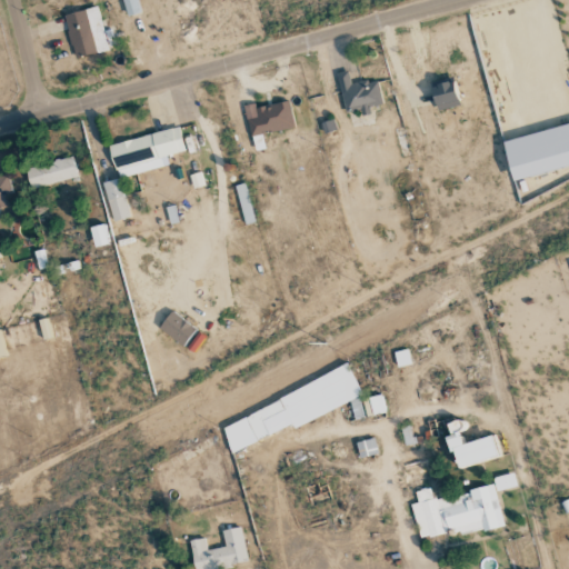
[(122,0),(128,17),(140,13),(136,0),(122,0)]
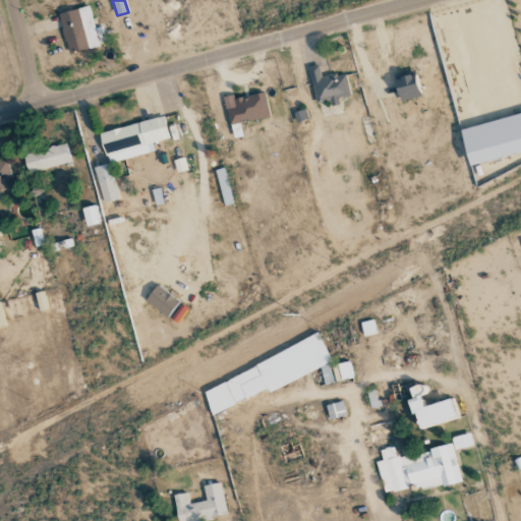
[(68,53),(105,45),(102,27),(95,29),(90,6),(59,12),(68,53)]
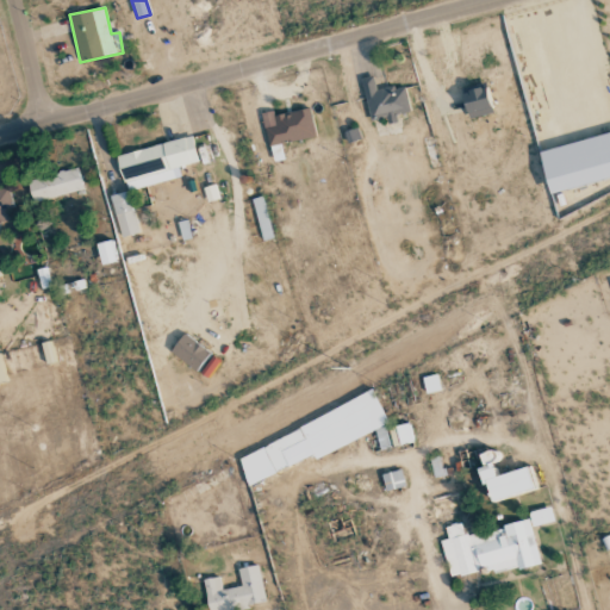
[(369,122),(396,117),(396,114),(410,112),(404,85),(377,91),(374,76),(362,78),(369,122)]
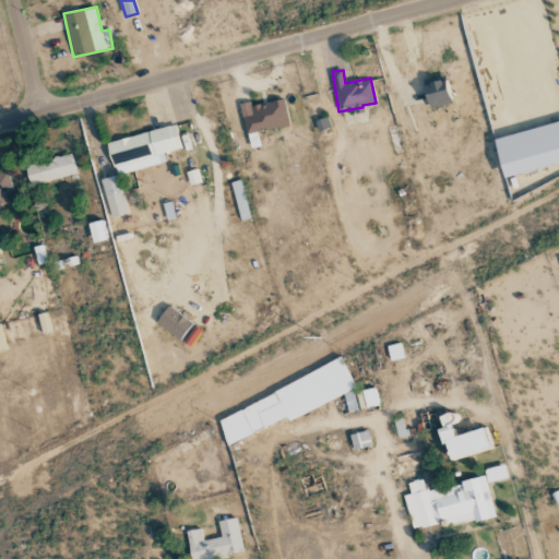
[(450,104),(444,79),(424,83),(428,108),(450,104)]
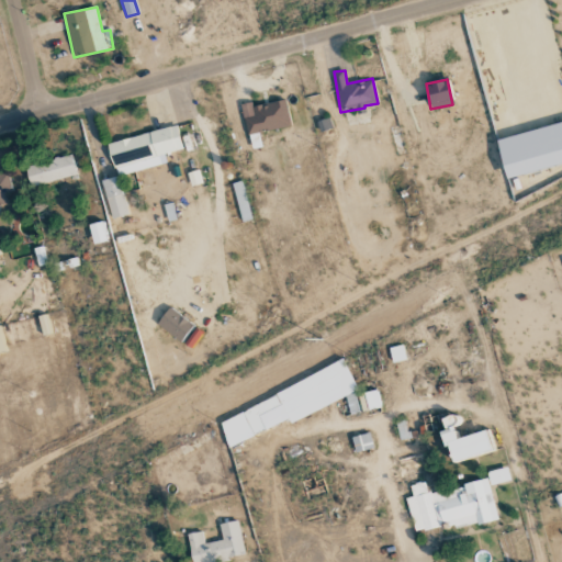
[(253,107),(255,115),(244,117),(247,134),(291,125),(285,99),(253,107)]
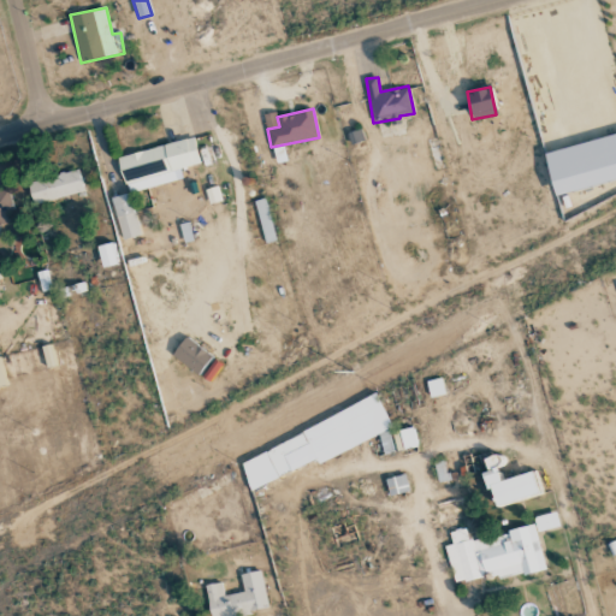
[(615,134),(544,152),(554,194),(615,178),(615,134)]
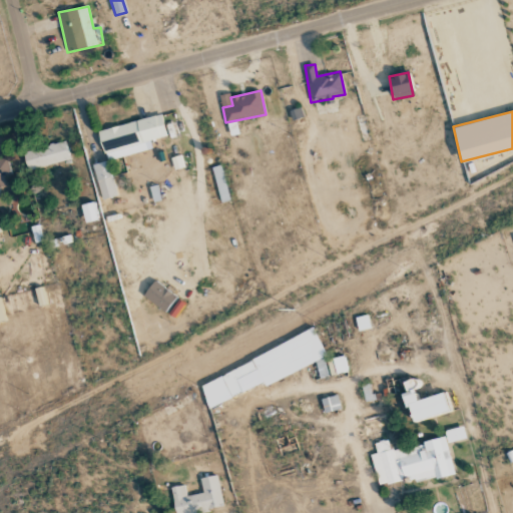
[(98,129),(105,160),(152,149),(150,139),(166,136),(161,115),(98,129)]
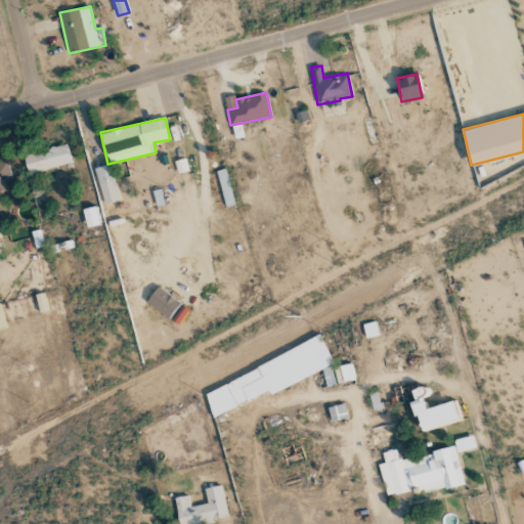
[(24,153),(27,172),(71,165),(68,145),(24,153)]
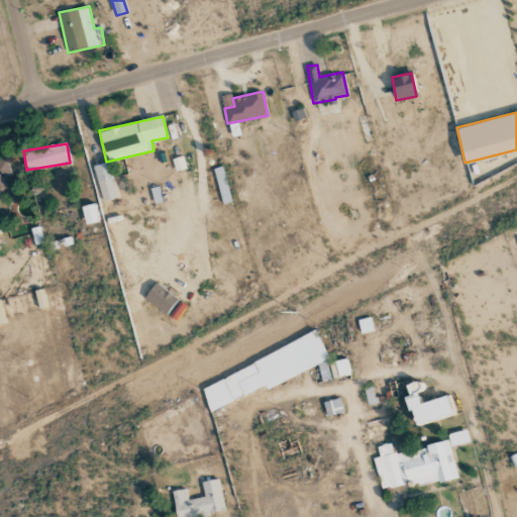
[(0,161),(0,187),(6,187),(4,176),(10,175),(7,160),(0,161)]
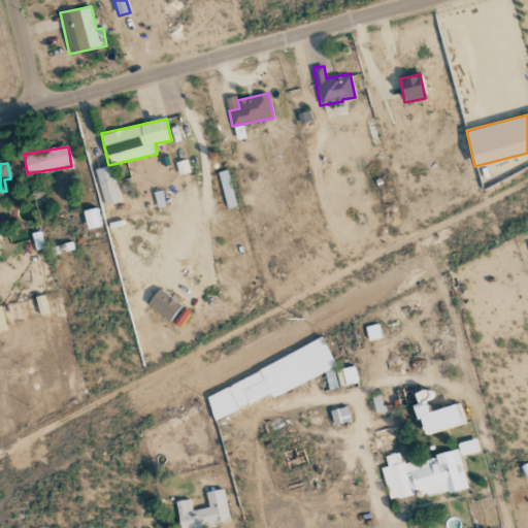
[(105,206),(121,201),(109,165),(94,169),(105,206)]
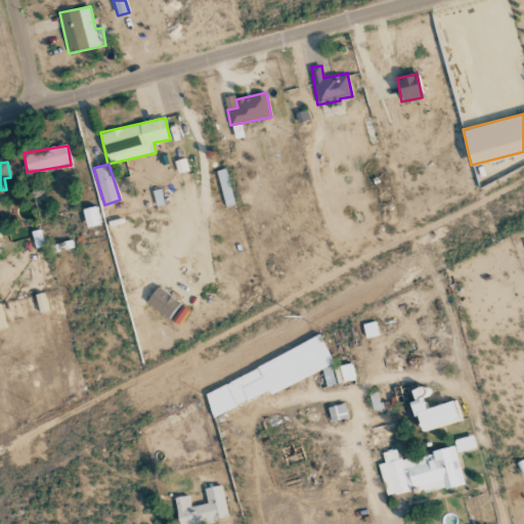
[(217,170),(224,207),(233,205),(226,169),(217,170)]
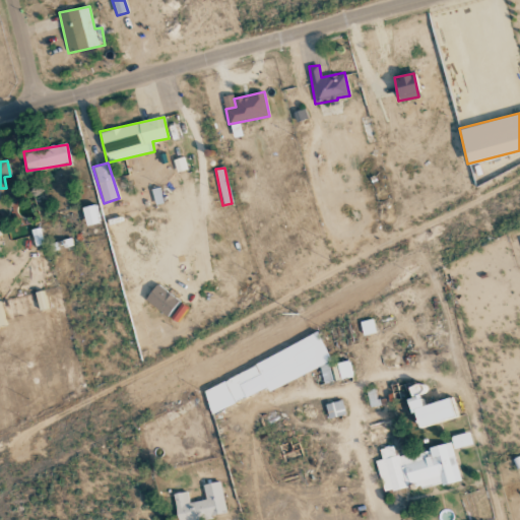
[(86,226),(100,223),(94,204),(81,207),(86,226)]
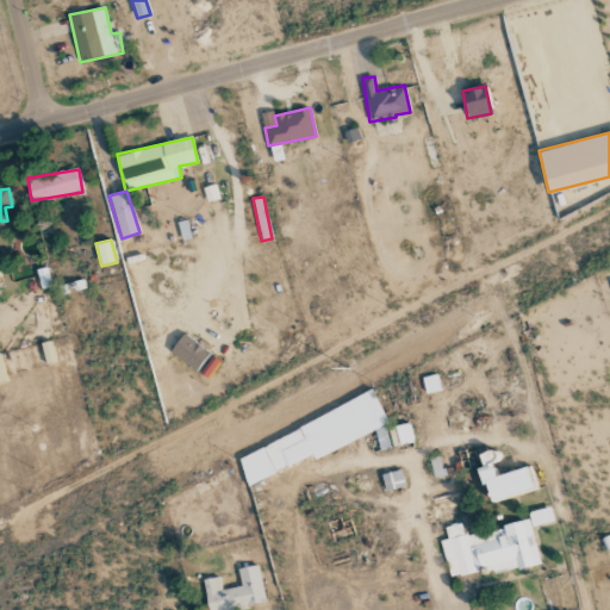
[(169,350),(197,372),(211,354),(184,332),(169,350)]
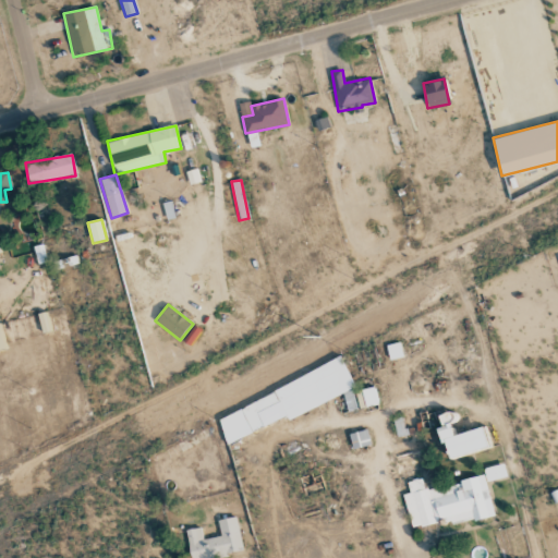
[(389,360),(402,358),(400,342),(387,344),(389,360)]
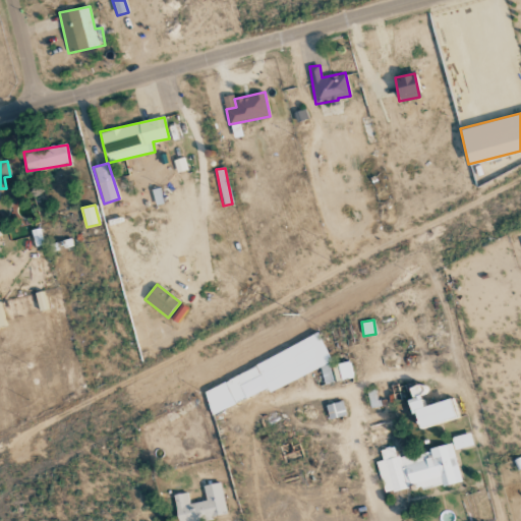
[(200,388),(212,413),(269,389),(269,390),(332,362),(321,336),(200,388)]
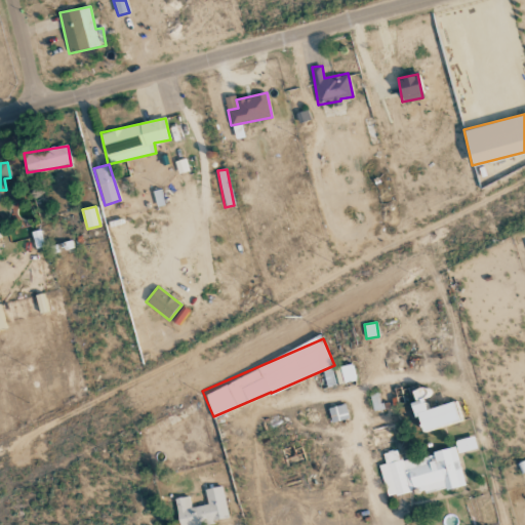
[(337,385),(355,380),(352,364),(334,367),(337,385)]
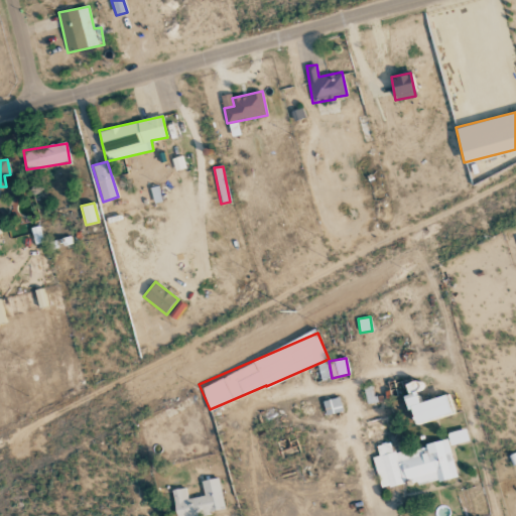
[(332,377),(325,361),(316,364),(323,380),(332,377)]
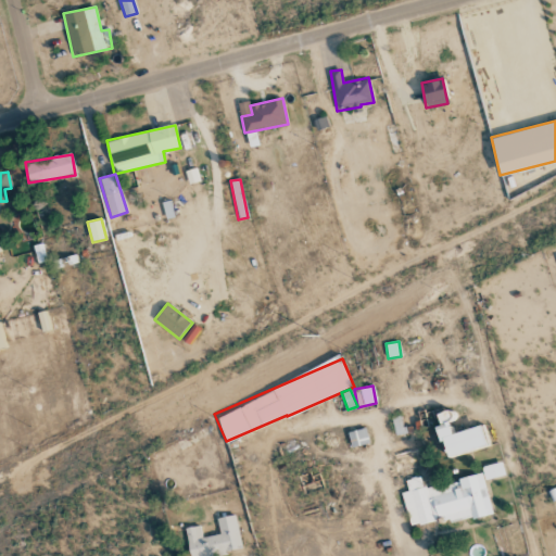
[(490,446),(484,424),(452,433),(449,420),(454,419),(451,409),(437,413),(440,425),(437,426),(446,458),(490,446)]
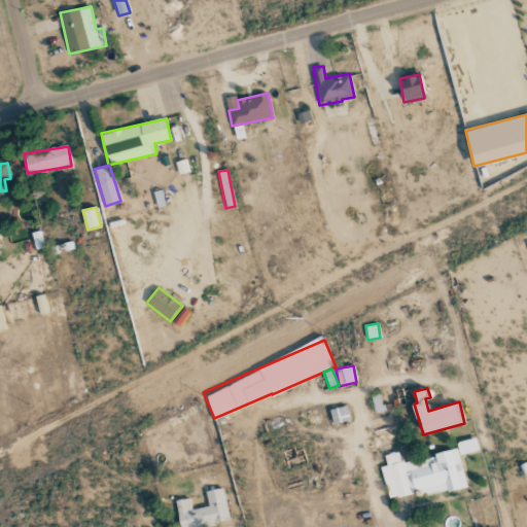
[(373,395),(373,412),(383,412),(382,394),(373,395)]
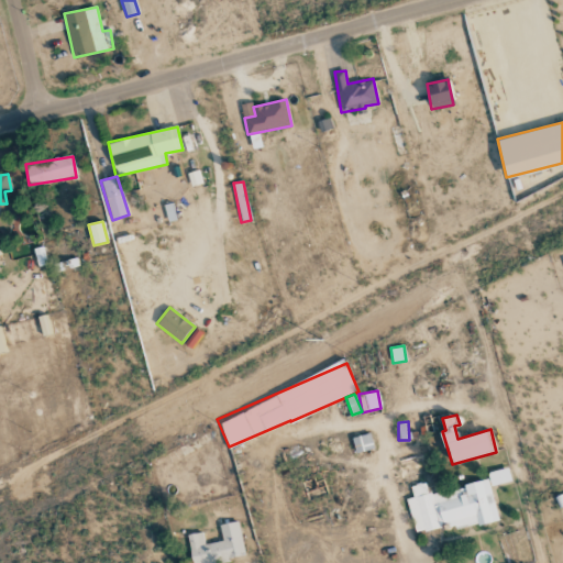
[(355,453),(374,449),(370,433),(352,437),(355,453)]
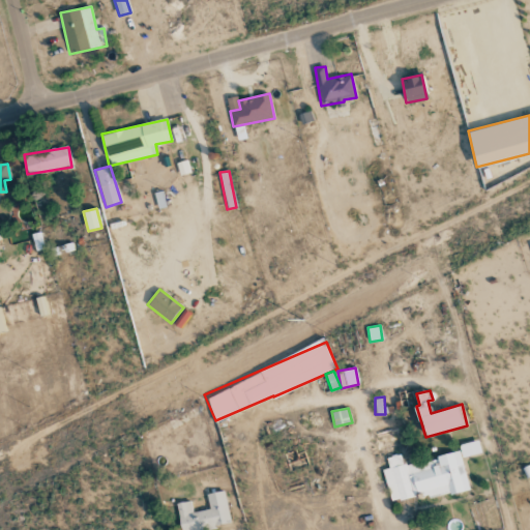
[(460,444),(462,458),(480,454),(479,442),(460,444)]
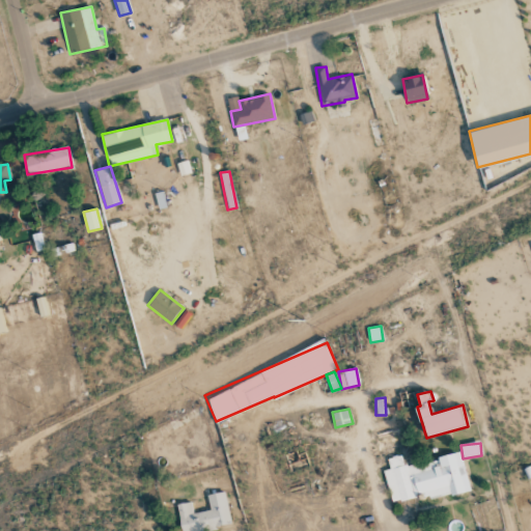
[(391,502),(422,496),(423,500),(469,491),(462,453),(403,466),(401,454),(387,458),(389,469),(384,470),(391,502)]
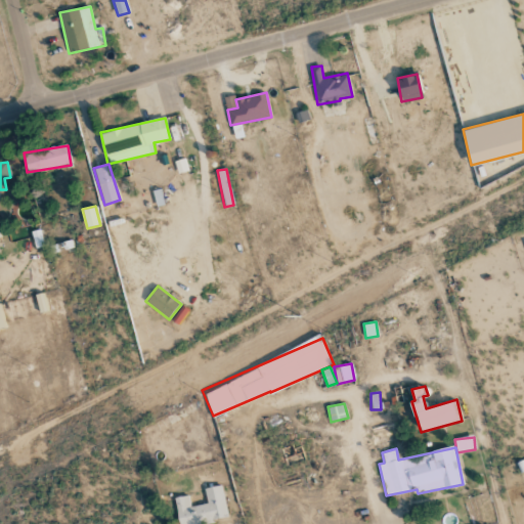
[(207,504),(189,507),(188,495),(175,497),(178,523),(199,523),(228,519),(222,485),(205,488),(207,504)]
